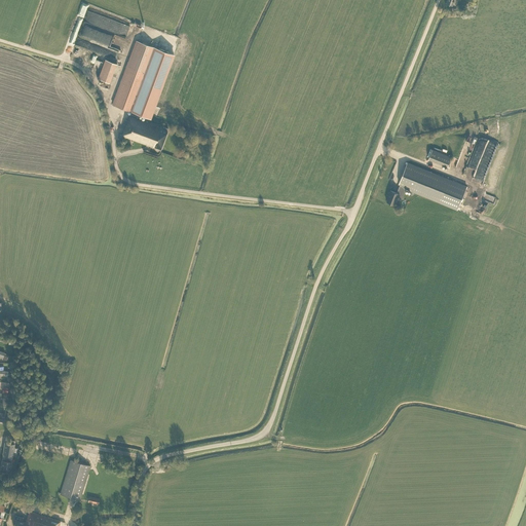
[(150,118),(174,54),(137,40),(112,104),(132,111),(129,116),(122,136),(161,149),(167,132),(167,130),(168,128),(163,126),(162,129),(160,128),(160,127),(137,119),(139,114),(150,118)]
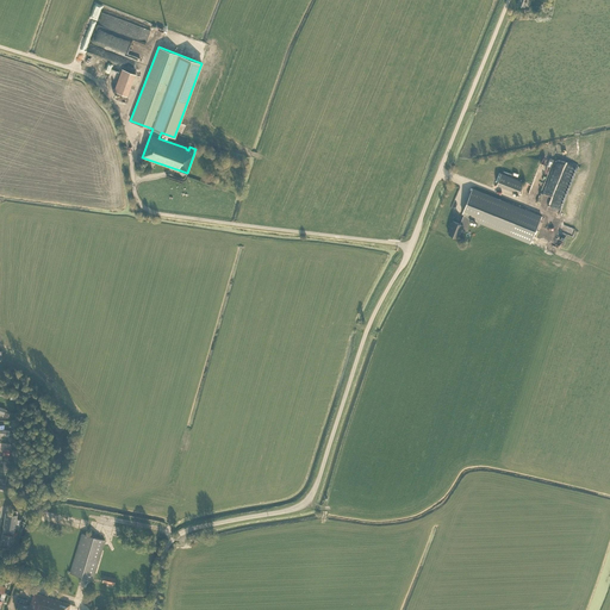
[(122,69),(113,92),(126,97),(135,74),(122,69)]
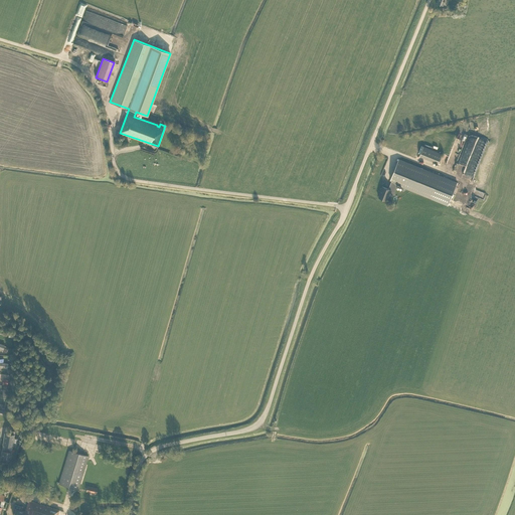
[(423,146),(419,156),(438,163),(442,154),(423,146)]
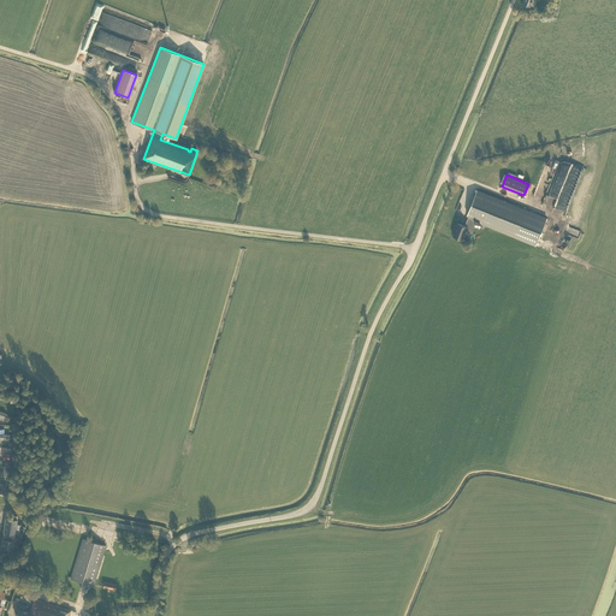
[(590,187),(593,178),(582,175),(576,195),(588,199),(592,187),(590,187)]
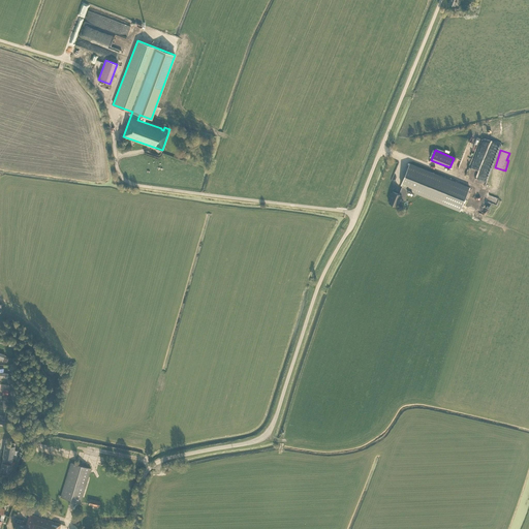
[(389,203),(397,206),(400,197),(404,199),(409,188),(413,190),(413,192),(460,211),(469,188),(409,163),(401,185),(402,185),(399,194),(393,191),(391,196),(389,203)]
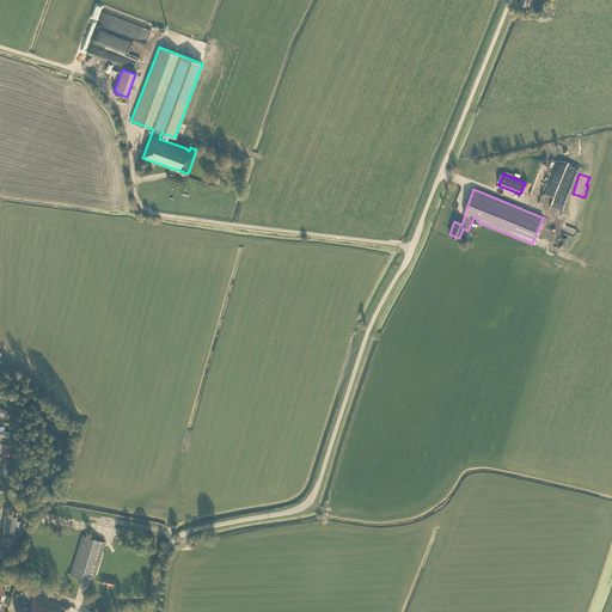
[(6,510),(5,521),(19,524),(20,521),(16,520),(17,513),(6,510)]
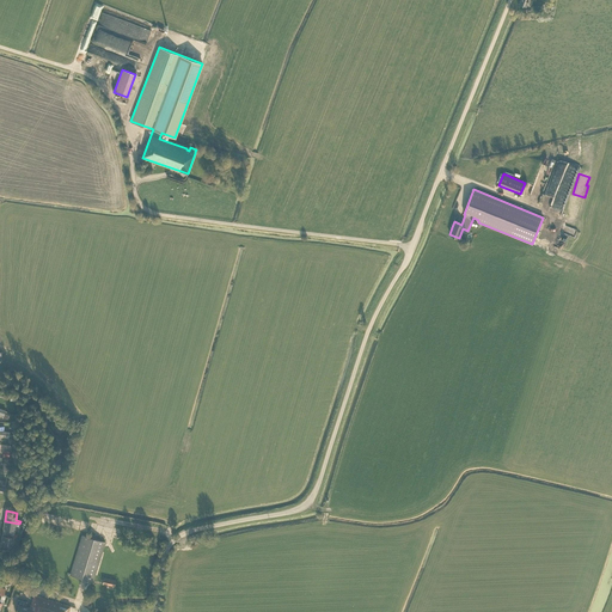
[(2,532),(13,534),(14,526),(19,527),(19,524),(5,521),(2,532)]
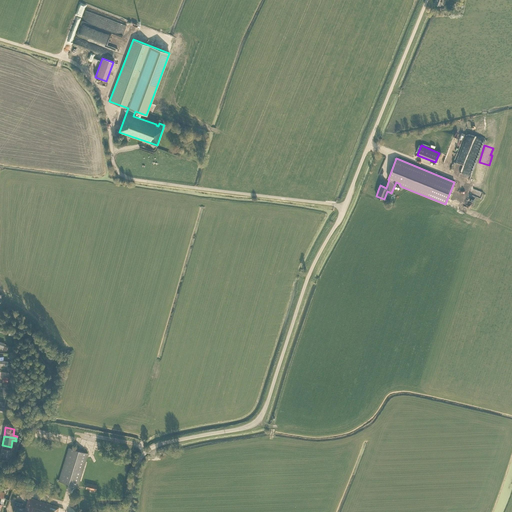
[(11,447),(2,445),(1,454),(3,454),(3,457),(7,458),(8,455),(10,456),(11,447)]
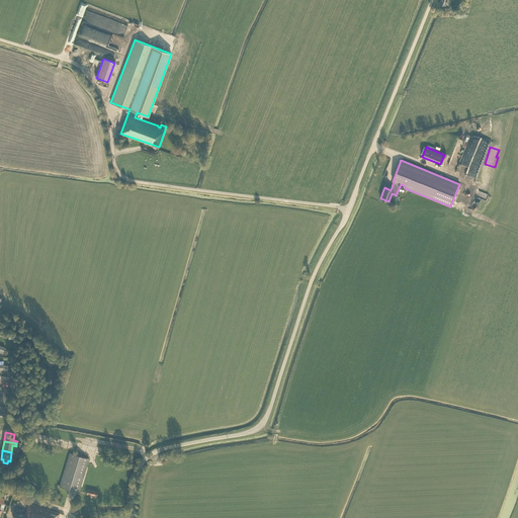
[(69,453),(59,487),(78,493),(89,458),(69,453)]
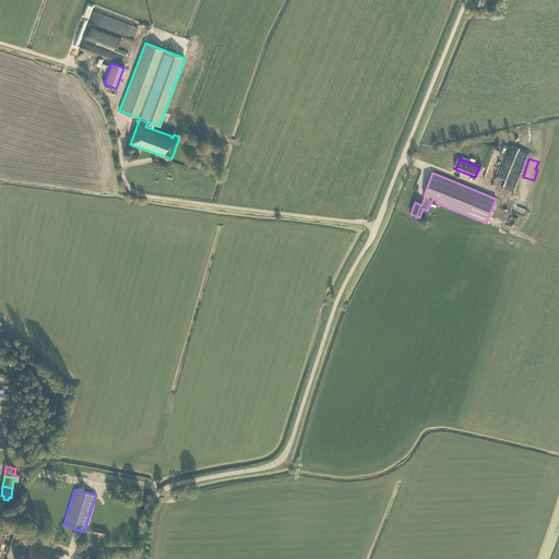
[(22,550),(18,549),(16,552),(14,558),(61,558),(63,554),(31,544),(28,552),(27,552),(26,555),(23,554),(23,552),(21,552),(22,550)]
